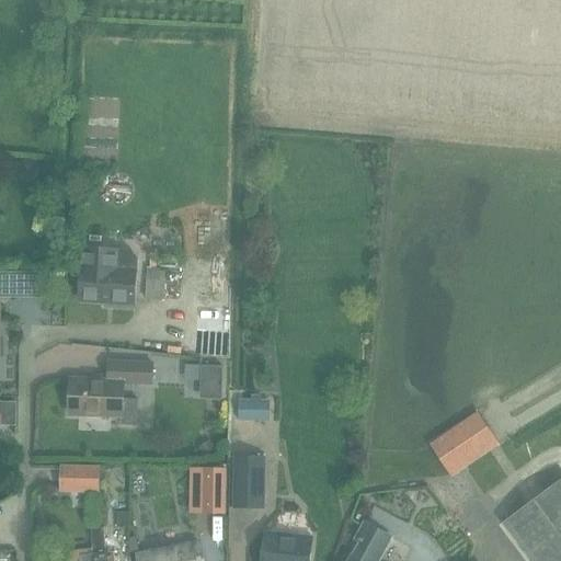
[(19,163),(16,171),(20,178),(27,180),(34,175),(36,169),(32,162),(25,160),(19,163)]
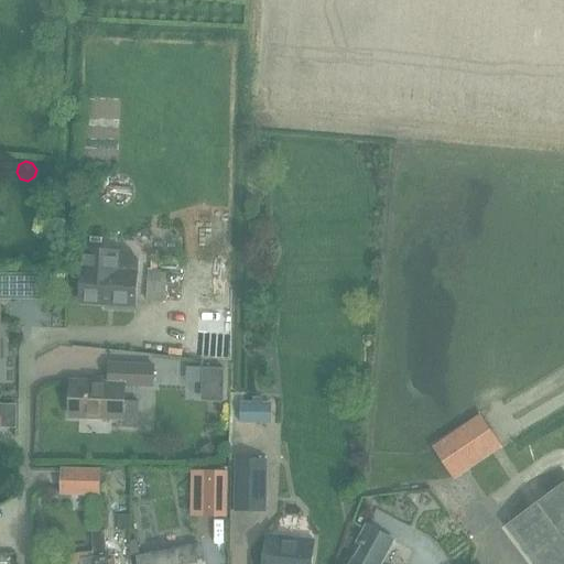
[(82,280),(80,302),(134,305),(136,283),(137,272),(138,259),(131,251),(119,250),(118,253),(84,251),(83,269),(82,280)]
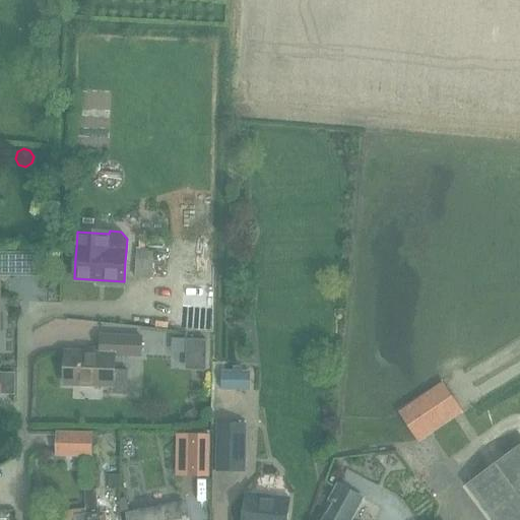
[(153,252),(136,251),(135,276),(150,277),(150,275),(165,276),(166,264),(152,263),(153,252)]
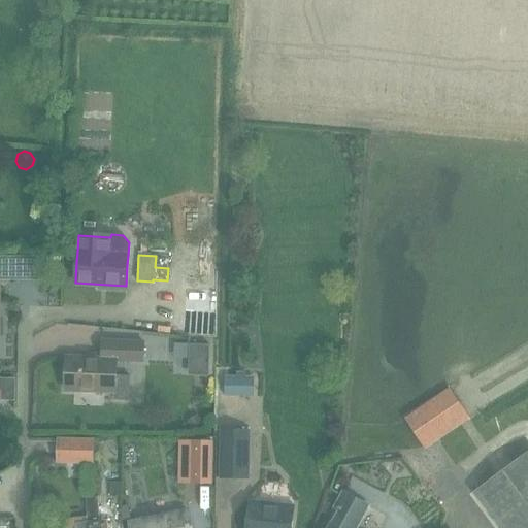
[(78,285),(78,299),(121,301),(121,287),(78,285)]
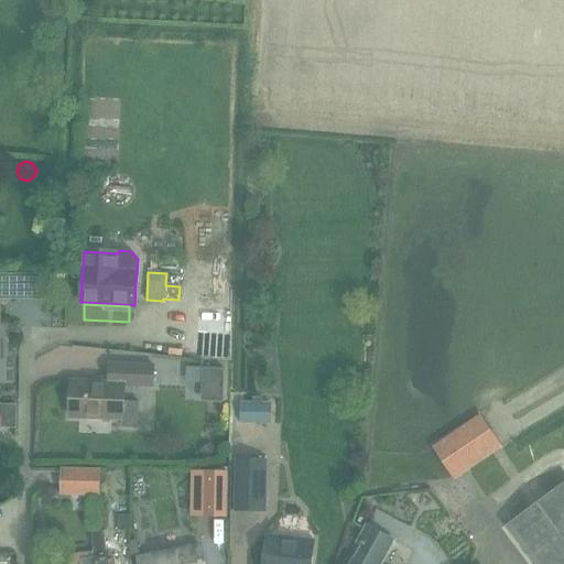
[(139,402),(123,402),(125,384),(153,386),(153,366),(109,365),(109,383),(72,381),(69,416),(122,419),(122,429),(139,430),(139,402)]
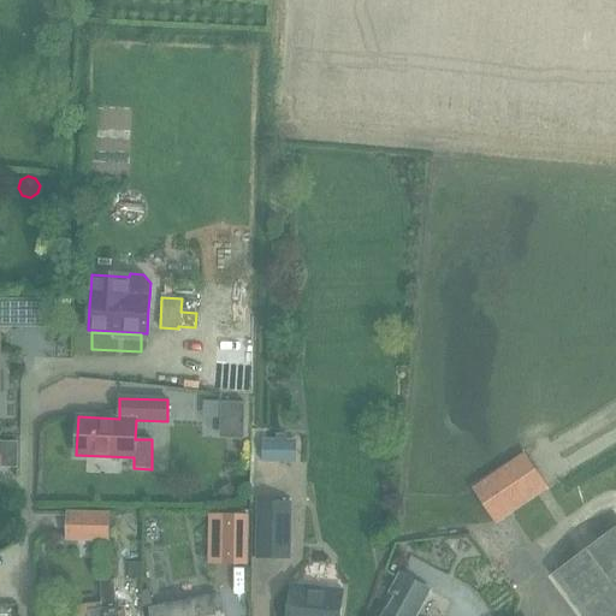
[(221,419),(220,438),(243,438),(244,403),(221,403),(221,419)]
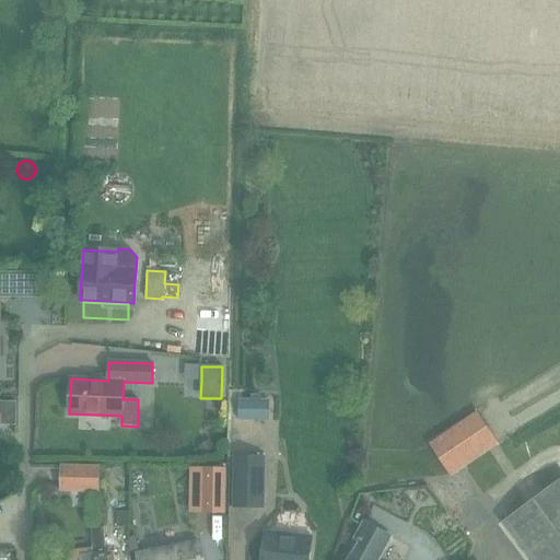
[(14,401),(0,401),(0,424),(14,426),(14,401)]
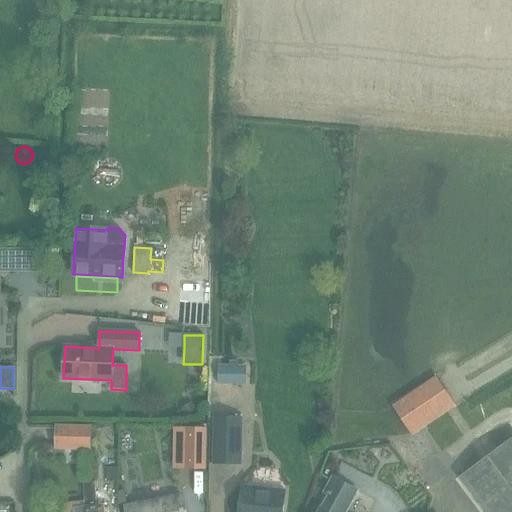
[(392,405),(408,429),(450,402),(435,378),(392,405)]
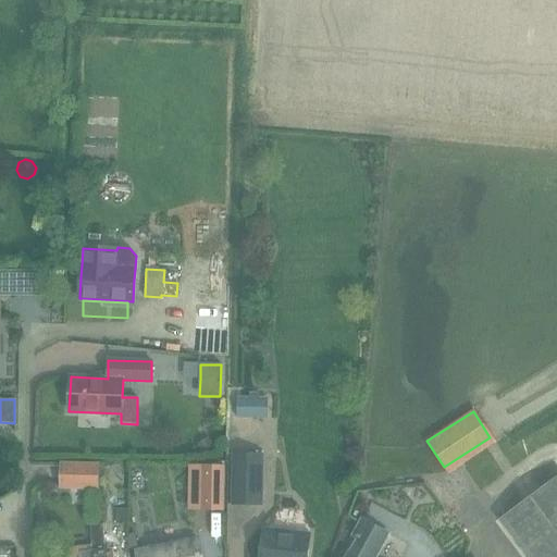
[(208,436),(196,444),(203,455),(215,447),(208,436)]
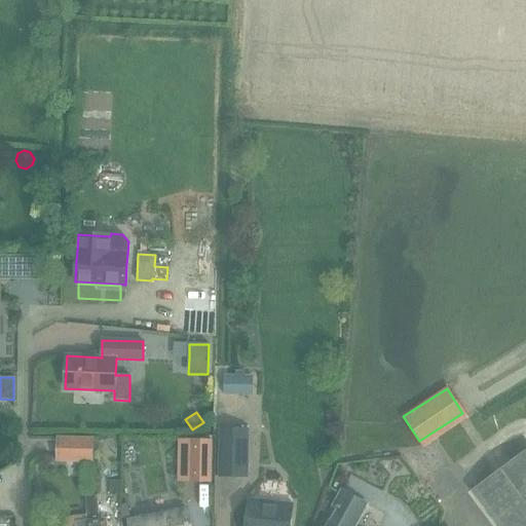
[(219,427),(218,477),(249,477),(250,428),(219,427)]
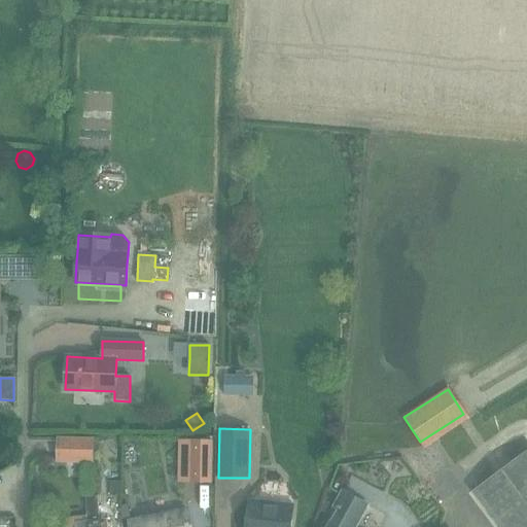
[(57,462),(77,462),(92,463),(93,441),(58,438),(57,462)]
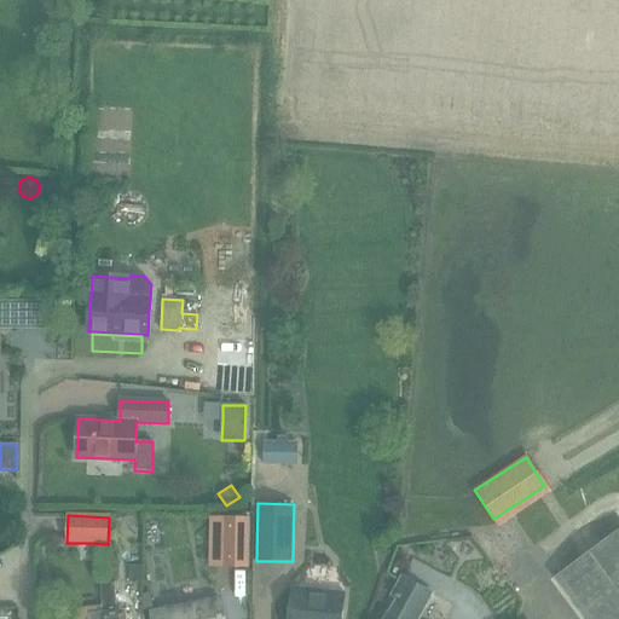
[(250,519),(226,518),(225,566),(249,567),(250,519)]
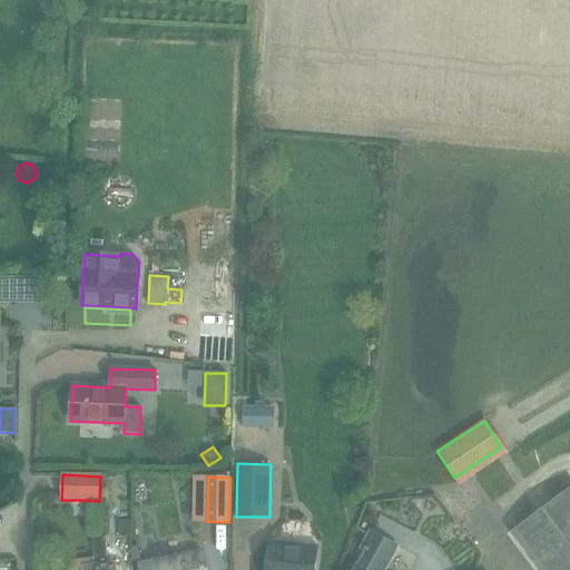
[(569,569),(569,487),(511,531),(540,569),(569,569)]
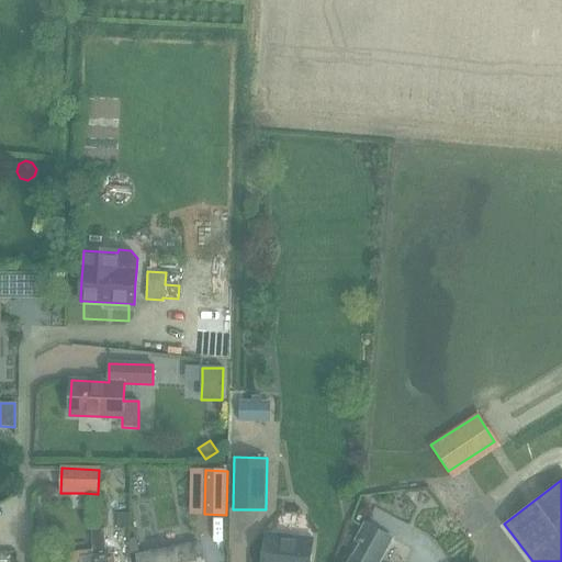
[(378,561),(391,539),(366,525),(358,541),(362,543),(353,558),(352,557),(349,561),(378,561)]
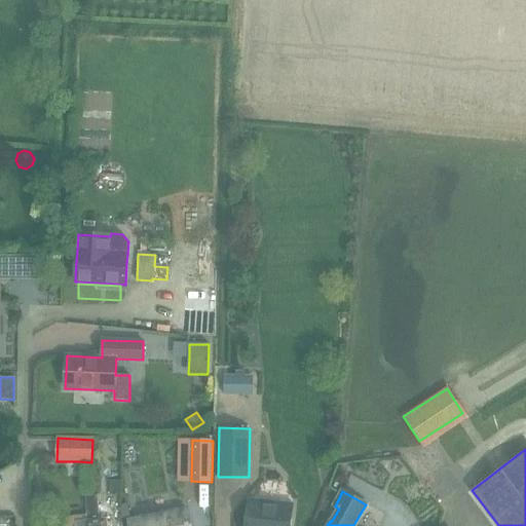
[(83,523),(83,525),(107,525),(107,517),(100,517),(98,492),(84,494),(87,516),(83,516),(83,523)]
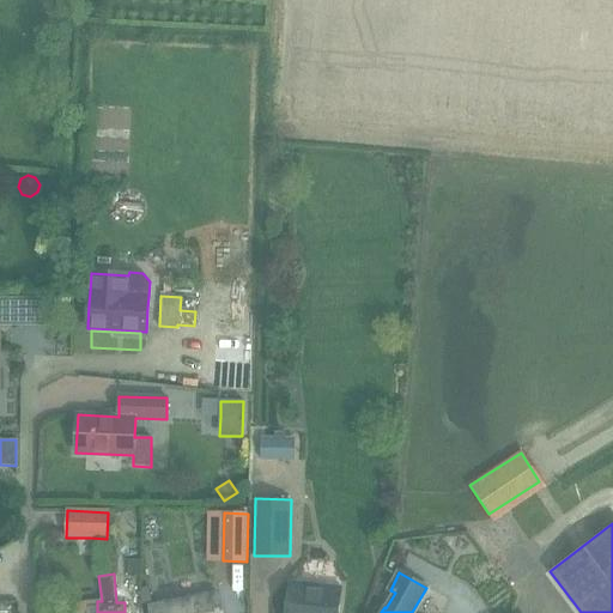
[(290,581),(289,596),(286,612),(338,612),(340,601),(341,586),(290,581)]
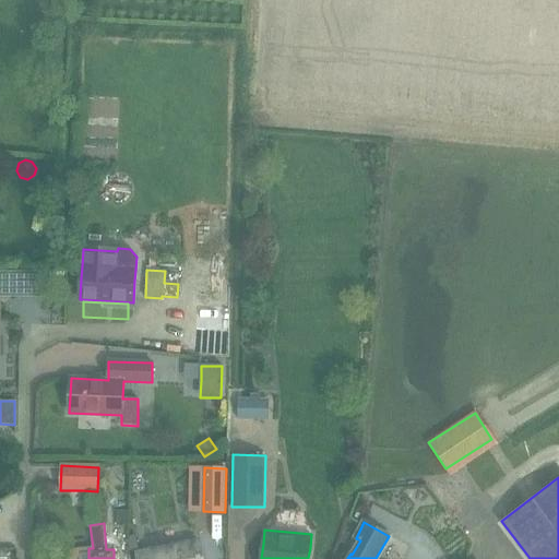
[(129,536),(129,550),(139,549),(135,535),(129,536)]
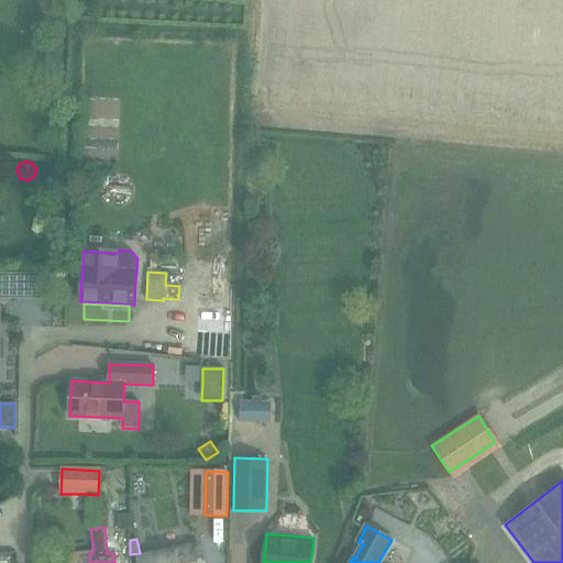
[(203,562),(200,545),(139,558),(140,562),(203,562)]
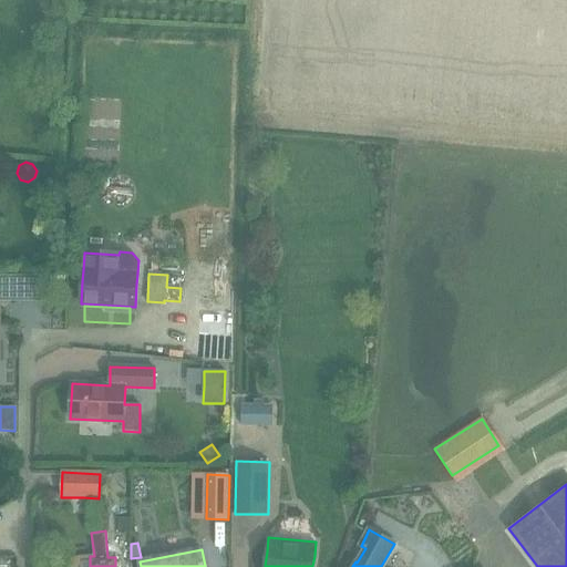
[(65,566),(90,566),(90,564),(90,556),(65,559),(65,566)]
